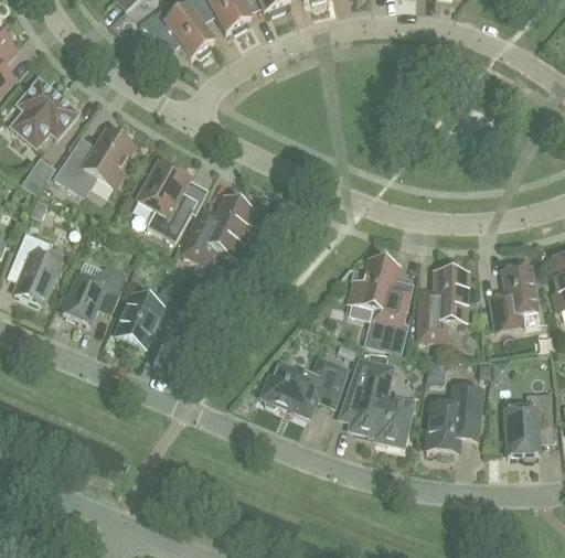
[(116,0),(125,10),(136,0),(116,0)]
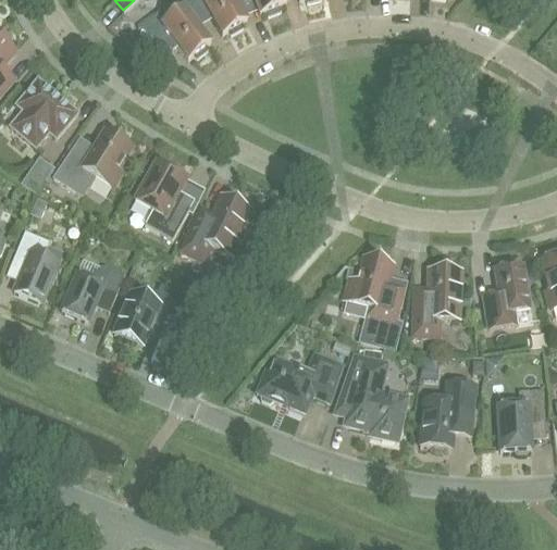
[(177,0),(183,8),(184,7),(193,17),(208,9),(222,34),(227,29),(231,34),(243,27),(240,23),(247,20),(235,0),(177,0)]
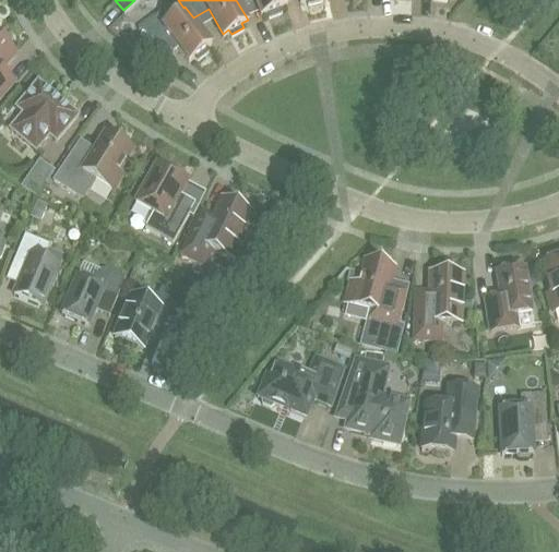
[(254,0),(260,13),(266,11),(269,15),(282,10),(281,6),(287,2),(286,0),(254,0)]
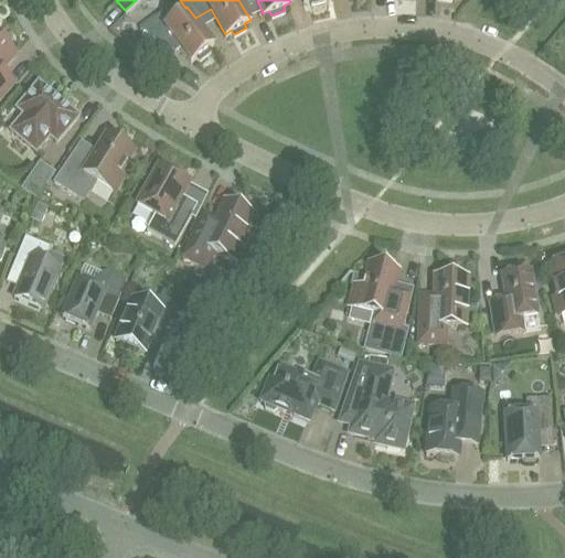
[(194,18),(195,18),(187,7),(185,8),(173,17),(164,7),(140,25),(139,27),(173,49),(174,46),(178,43),(190,60),(196,55),(199,58),(211,50),(208,45),(213,41),(194,18)]
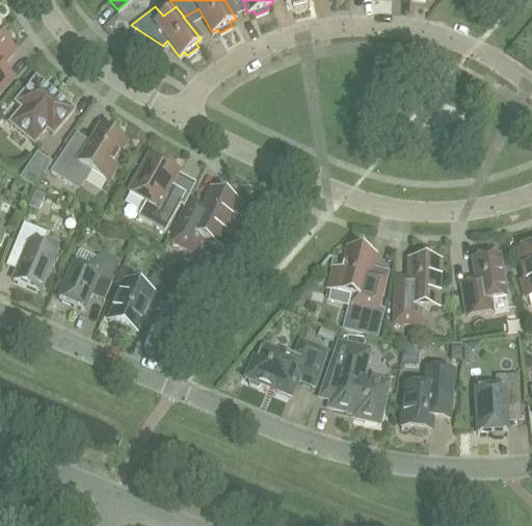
[(0,87),(12,74),(0,63),(14,48),(0,35),(0,87)]
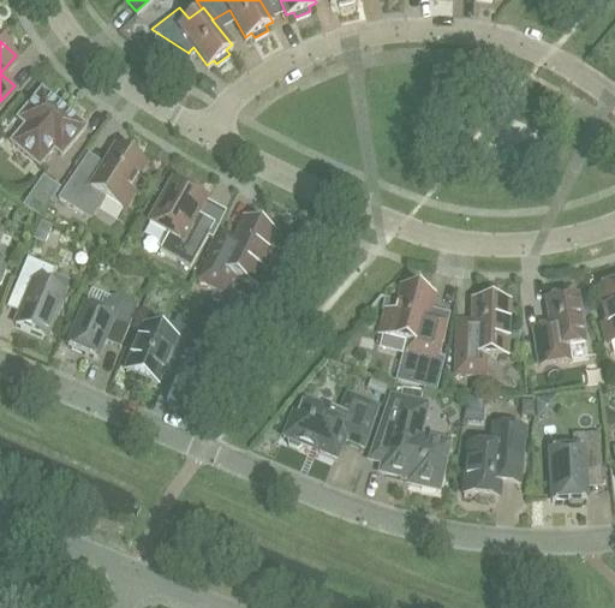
[(61,152),(85,124),(41,87),(18,114),(25,121),(11,138),(40,162),(54,144),(61,152)]
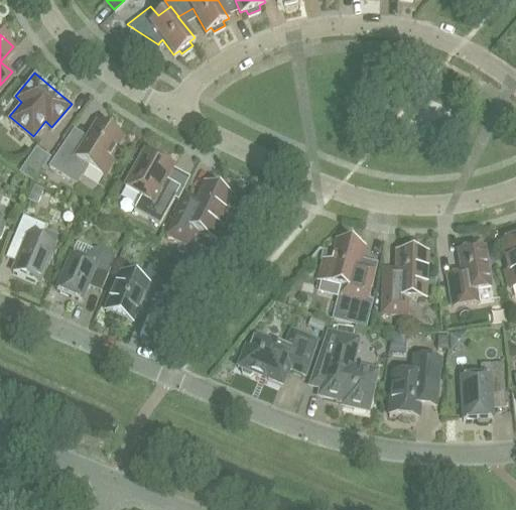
[(76,180),(83,169),(88,161),(104,172),(113,158),(110,155),(122,136),(113,130),(115,126),(102,118),(99,121),(97,120),(80,147),(66,138),(49,163),(76,180)]
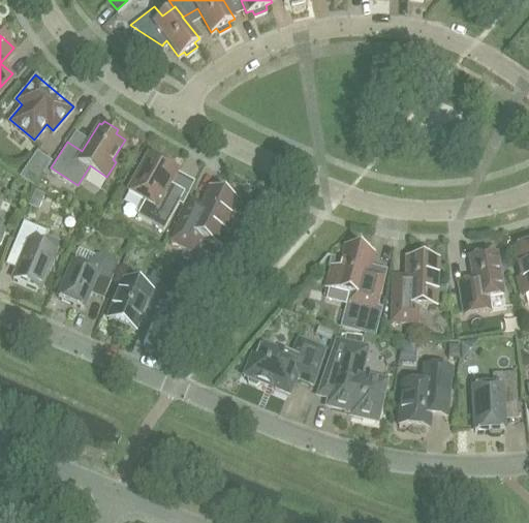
[(19,174),(33,184),(51,158),(36,148),(19,174)]
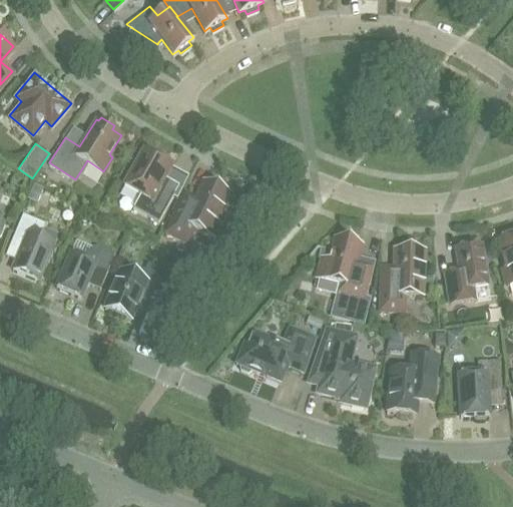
[(159,184),(171,163),(168,161),(168,157),(165,153),(161,151),(157,151),(152,153),(143,148),(124,183),(140,192),(132,205),(158,219),(173,192),(159,184)]
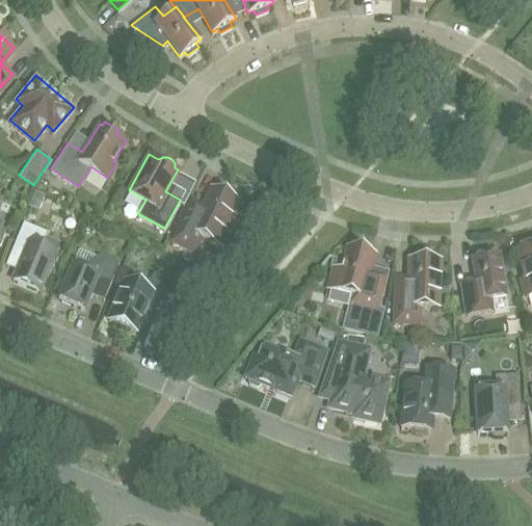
[(29,202),(37,206),(44,190),(35,187),(29,202)]
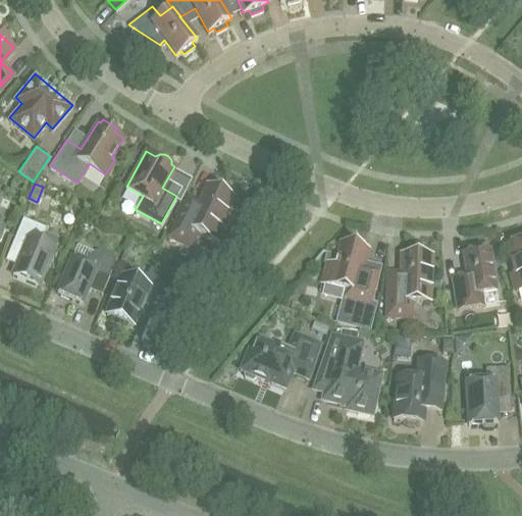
[(188,194),(179,212),(168,235),(190,245),(198,229),(214,237),(233,196),(207,184),(199,199),(188,194)]
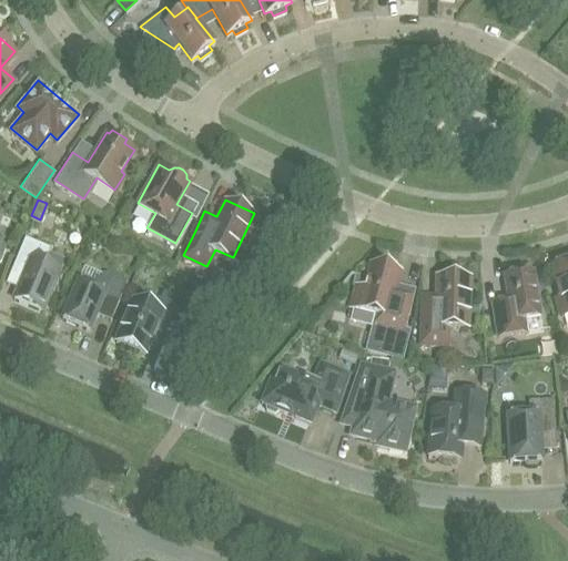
[(27,266),(13,296),(42,308),(59,267),(43,261),(50,245),(26,234),(13,261),(27,266)]
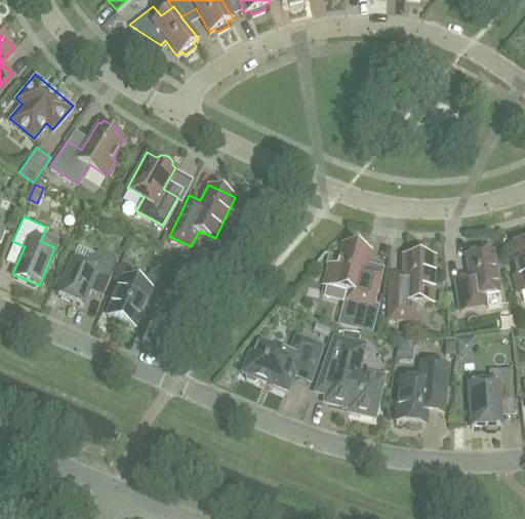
[(524,236),(521,238),(519,242),(509,245),(518,272),(514,274),(519,289),(524,287),(524,236)]
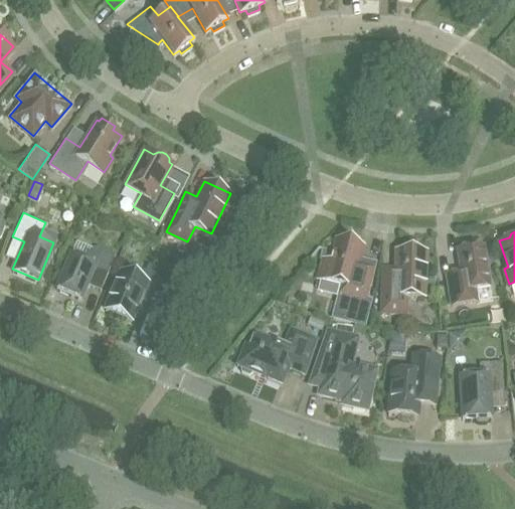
[(371,297),(365,296),(373,268),(359,265),(358,261),(362,244),(336,237),(331,259),(323,257),(318,277),(341,283),(339,291),(341,291),(335,316),(351,320),(351,318),(364,322),(371,297)]
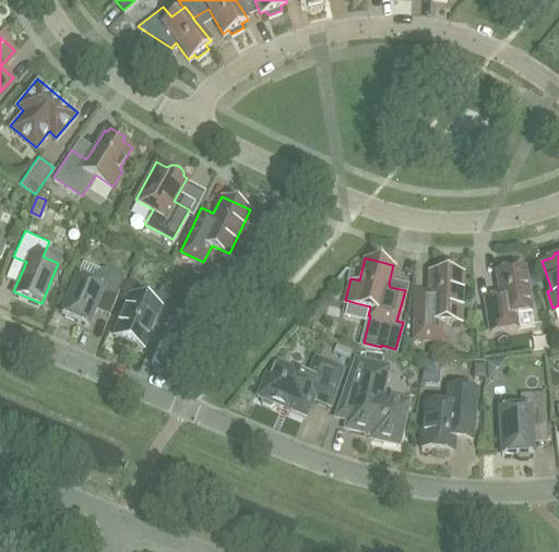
[(485,296),(486,303),(490,328),(516,324),(514,311),(531,309),(530,306),(533,303),(531,292),(527,291),(523,265),(519,266),(514,262),(504,263),(502,268),(497,270),(501,294),(485,296)]
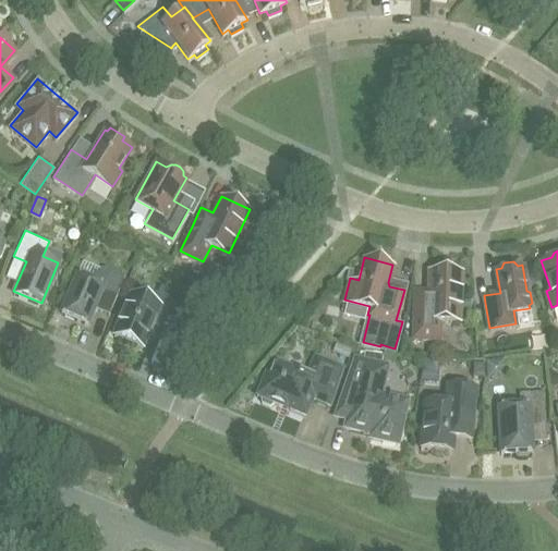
[(76,273),(61,310),(87,321),(97,298),(111,304),(125,272),(106,264),(100,267),(98,270),(94,268),(89,278),(76,273)]
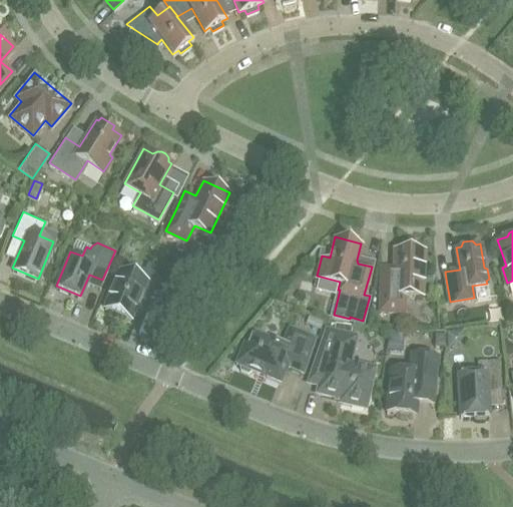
[(422,294),(424,249),(395,248),(394,266),(382,265),(380,309),(404,310),(404,293),(422,294)]
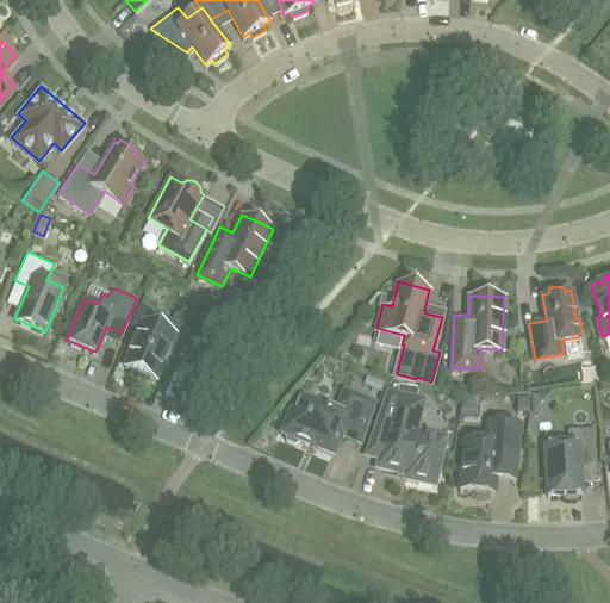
[(231,314),(234,311),(223,306),(213,328),(218,329),(231,314)]
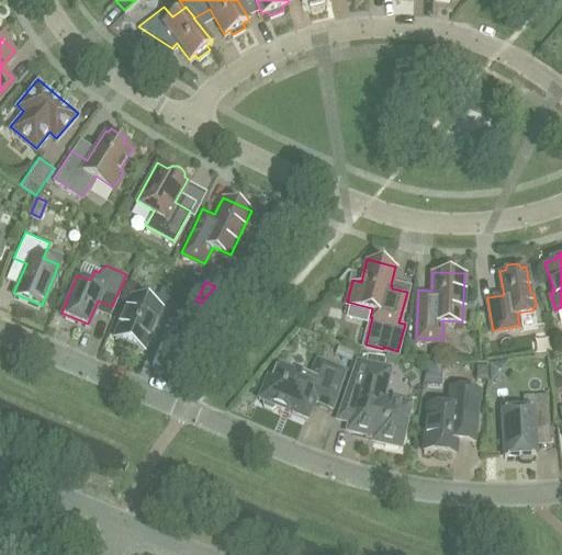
[(192,299),(167,289),(161,286),(159,292),(156,293),(148,290),(144,299),(132,294),(131,297),(126,296),(119,313),(123,315),(114,335),(121,338),(119,342),(135,349),(137,344),(144,347),(155,319),(170,326),(193,299),(192,299)]
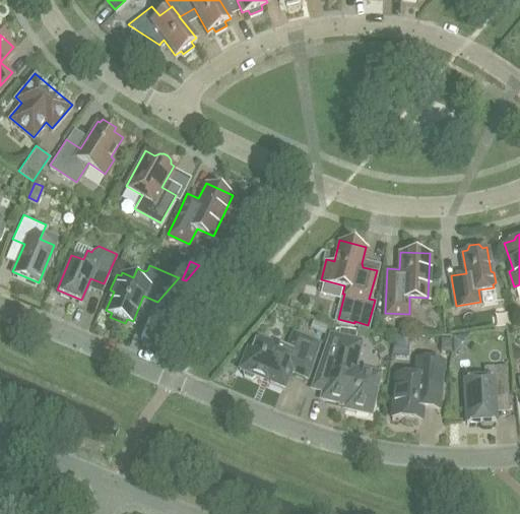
[(337,334),(354,337),(356,326),(339,324),(337,334)]
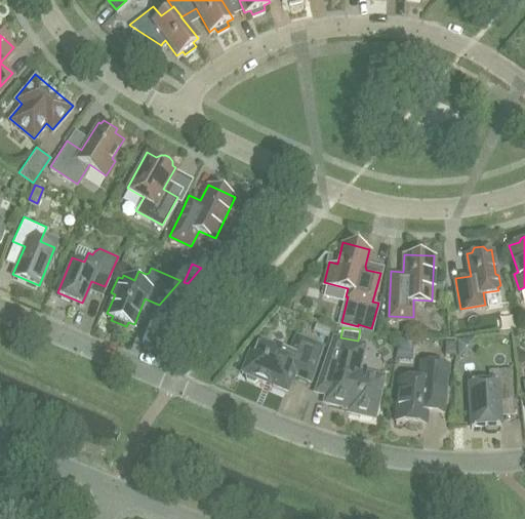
[(311,378),(322,344),(296,332),(290,349),(260,336),(254,352),(250,350),(242,369),(245,371),(246,376),(254,380),(258,376),(287,389),(294,372),(311,378)]
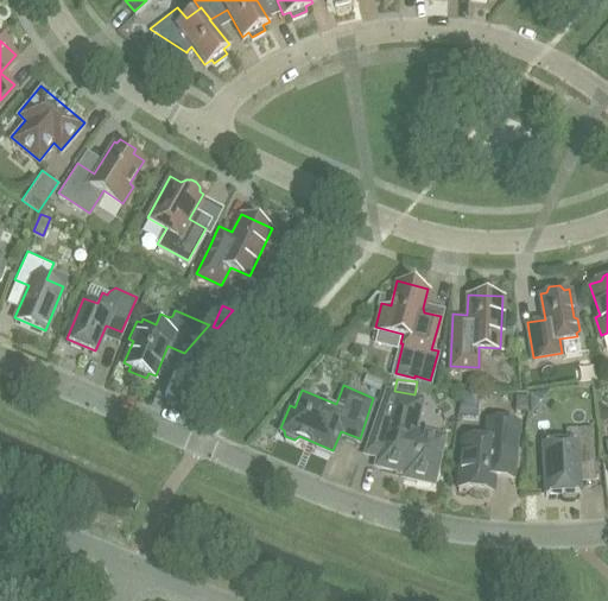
[(422,397),(386,388),(367,445),(380,448),(377,463),(405,469),(404,474),(432,480),(443,434),(415,428),(422,397)]
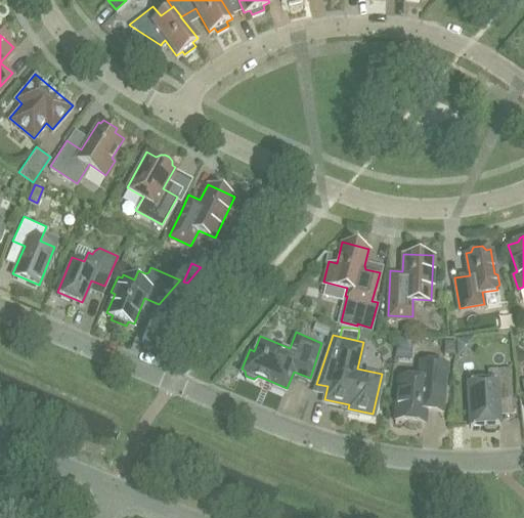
[(443,351),(454,352),(454,337),(443,336),(443,351)]
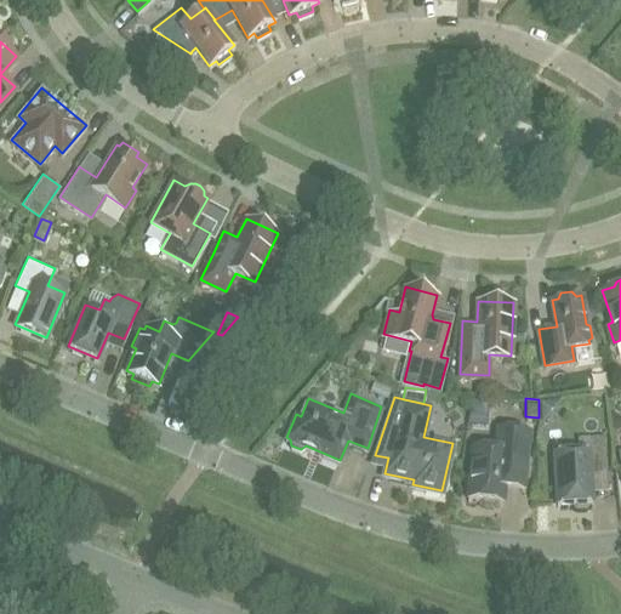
[(473,445),(468,496),(479,498),(483,502),(494,504),(497,500),(502,500),(503,484),(523,487),(529,430),(497,426),(496,448),(473,445)]
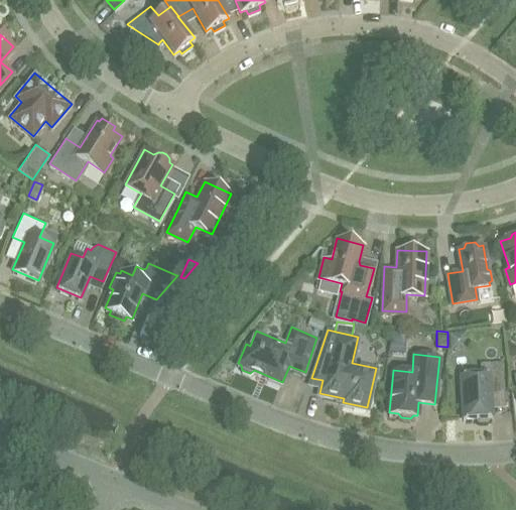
[(481,374),(461,375),(463,417),(476,416),(478,420),(487,420),(490,416),(492,416),(491,390),(505,389),(504,360),(480,361),(481,374)]
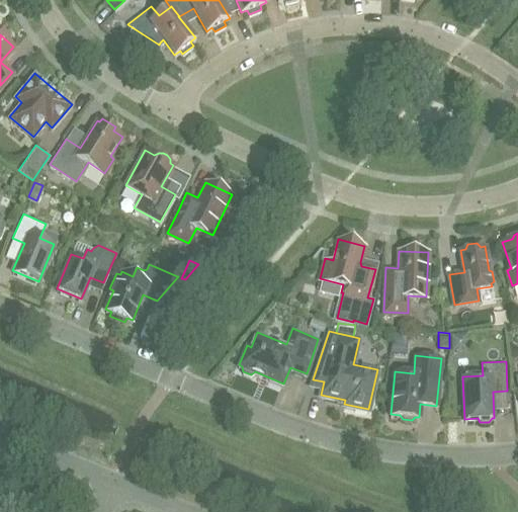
[(47,510),(51,511),(61,511),(64,507),(51,501),(47,510)]
